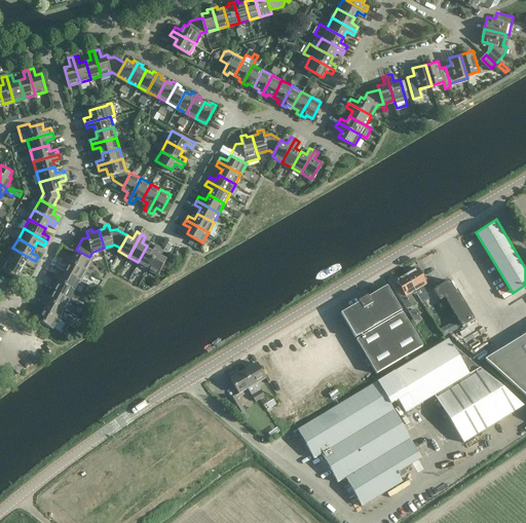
[(147,246),(138,262),(148,267),(160,245),(156,243),(152,249),(147,246)]
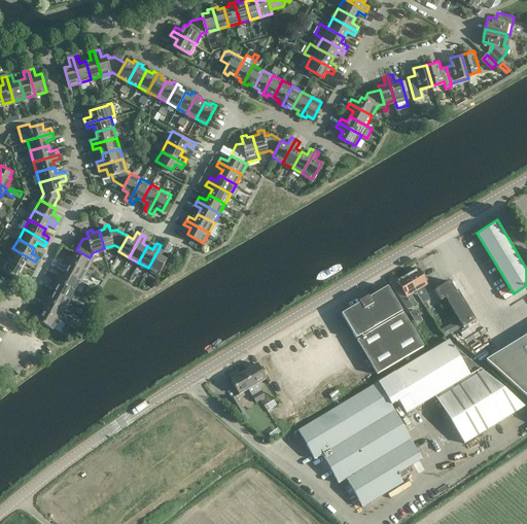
[(161,245),(148,268),(159,274),(167,257),(162,254),(165,247),(161,245)]
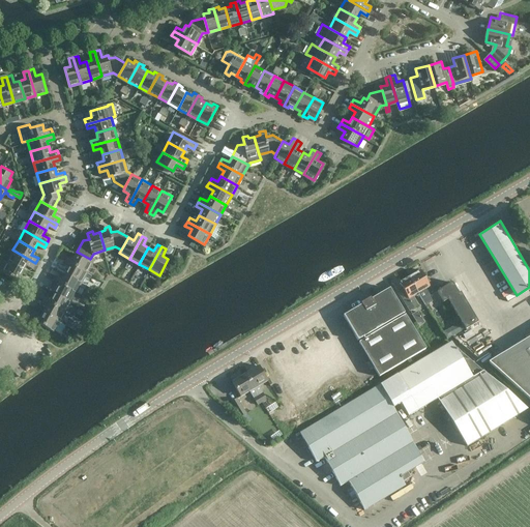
[(12,250),(7,260),(24,268),(27,263),(33,267),(35,263),(12,250)]
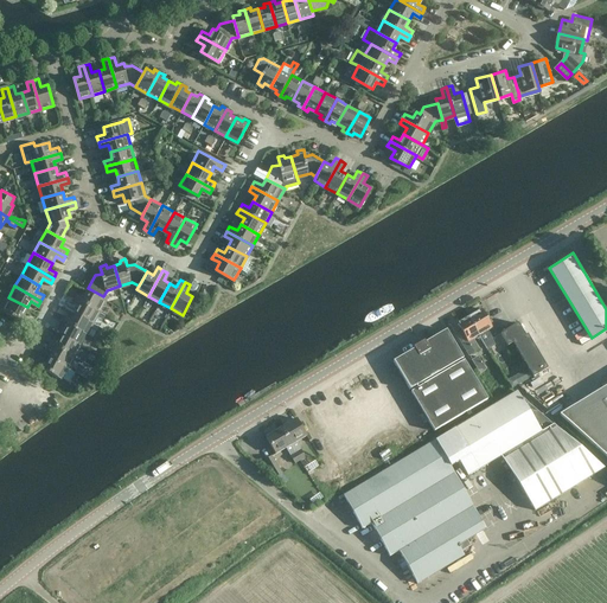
[(77,290),(74,295),(100,310),(107,299),(103,296),(88,288),(84,295),(77,290)]
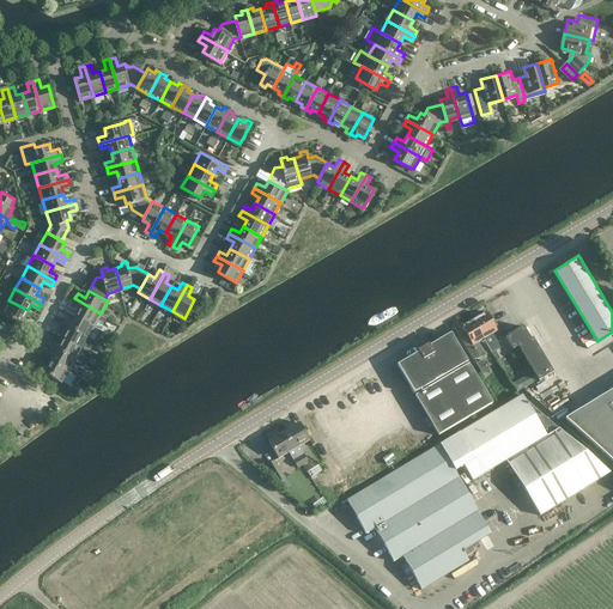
[(101,314),(74,298),(72,304),(79,308),(76,314),(95,324),(101,314)]
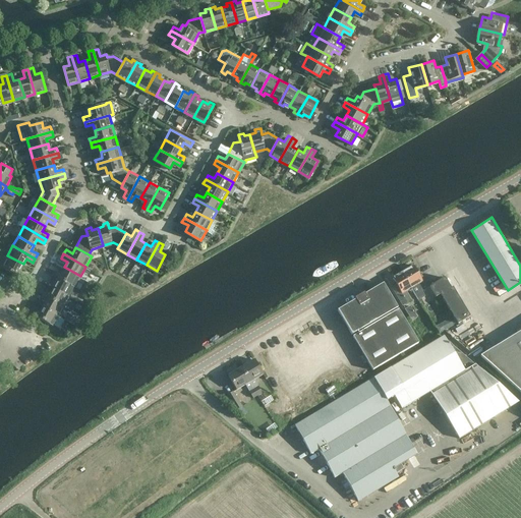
[(23,264),(7,255),(2,266),(24,278),(26,273),(20,270),(23,264)]
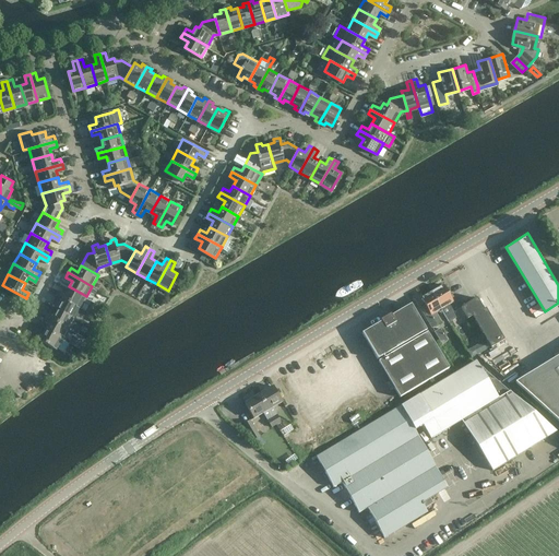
[(436,287),(431,290),(449,319),(455,316),(452,310),(456,307),(441,282),(435,285),(436,287)]
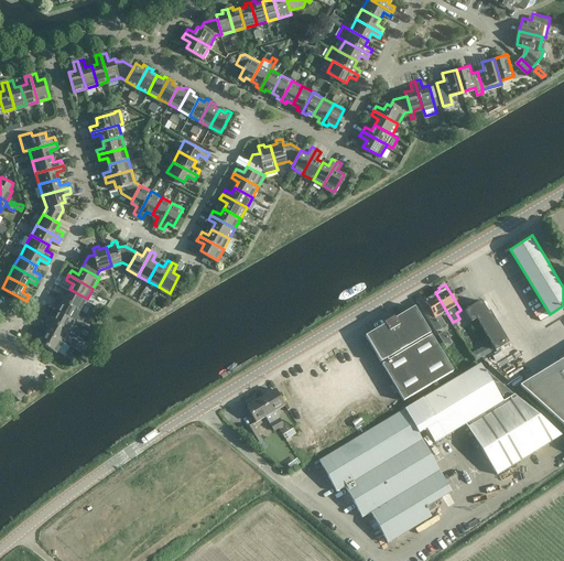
[(66,294),(60,291),(57,295),(82,309),(87,299),(69,289),(66,294)]
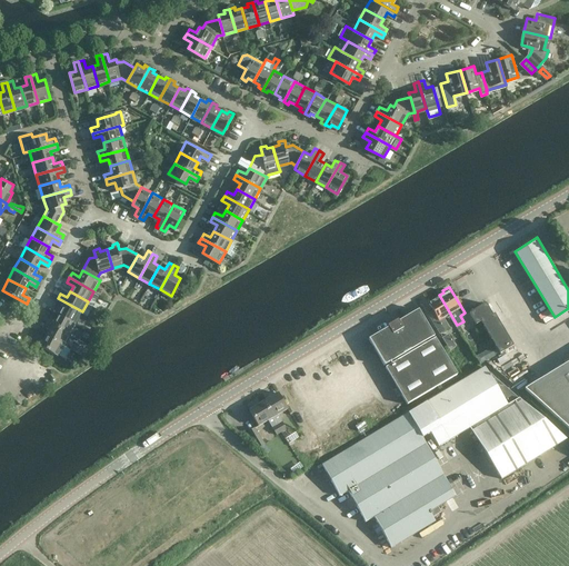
[(457,325),(439,295),(437,296),(436,296),(428,300),(432,308),(427,310),(439,331),(449,326),(442,316),(448,313),(456,326),(457,325)]
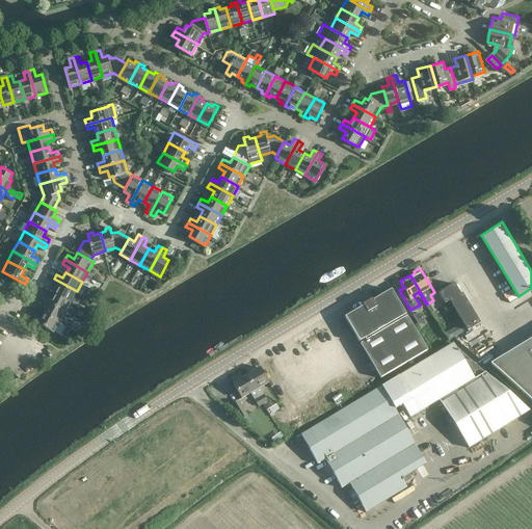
[(77,291),(54,279),(52,283),(58,287),(55,292),(72,301),(77,291)]
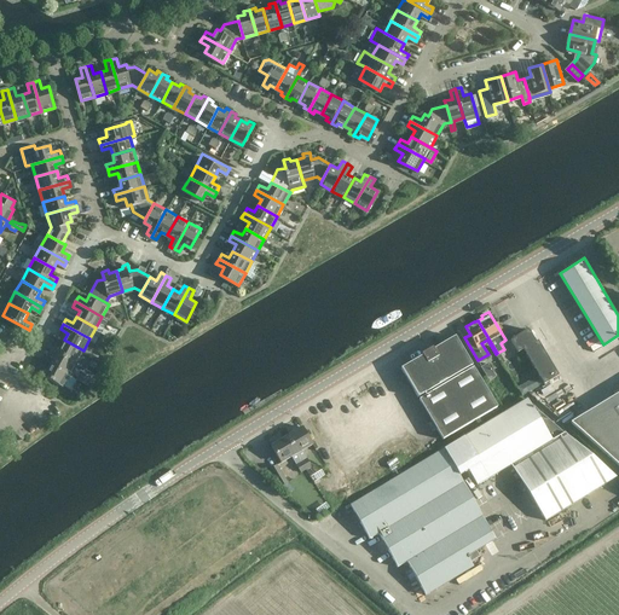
[(534,340),(527,328),(510,337),(519,349),(522,347),(543,382),(557,373),(537,338),(534,340)]
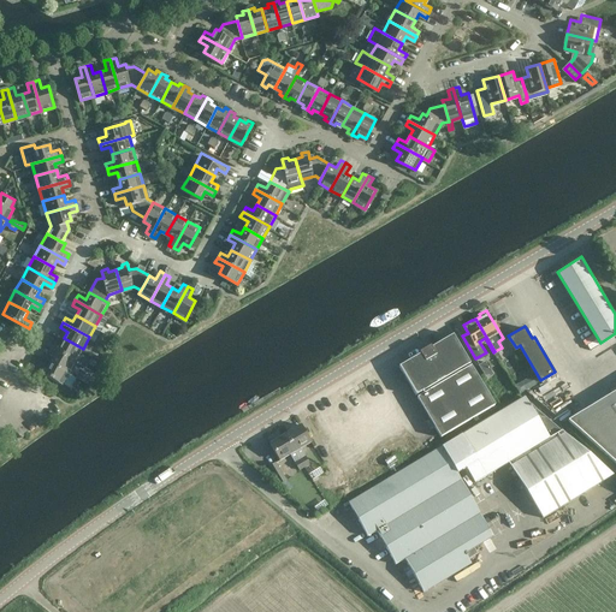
[(452,332),(432,344),(398,364),(440,435),(495,402),(452,332)]
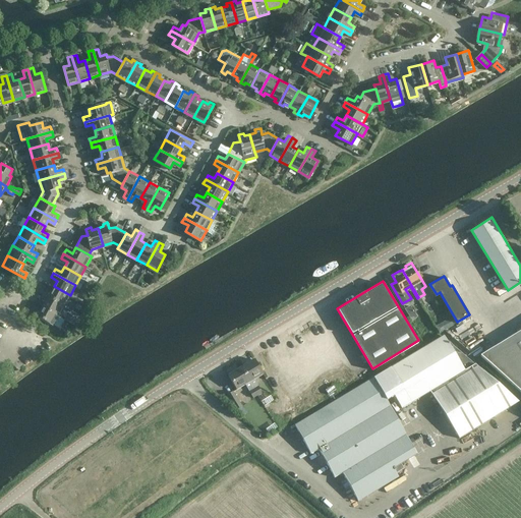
[(45,288),(42,292),(65,304),(70,295),(54,286),(51,291),(45,288)]
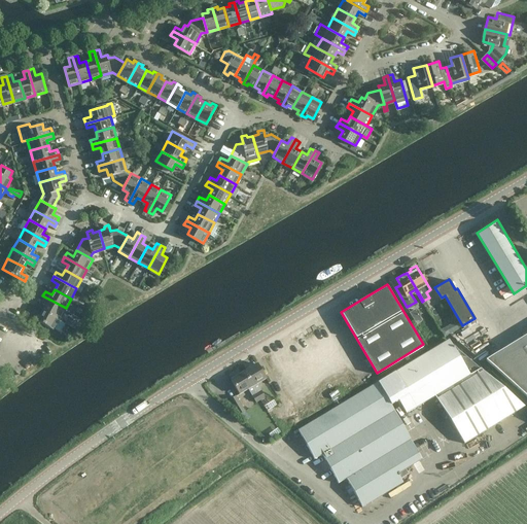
[(66,308),(42,295),(40,300),(46,304),(44,309),(60,318),(66,308)]
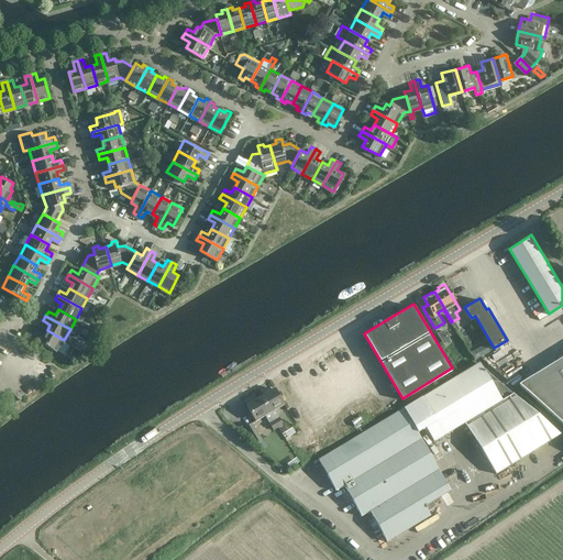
[(445,344),(451,341),(443,329),(437,332),(445,344)]
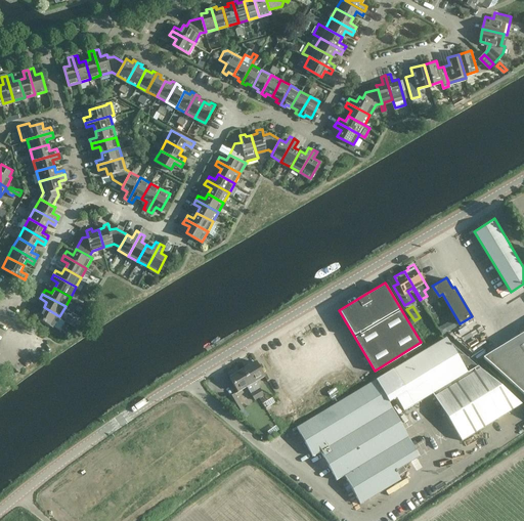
[(59,316),(44,307),(41,312),(34,309),(32,313),(54,327),(54,326),(60,329),(64,319),(59,316)]
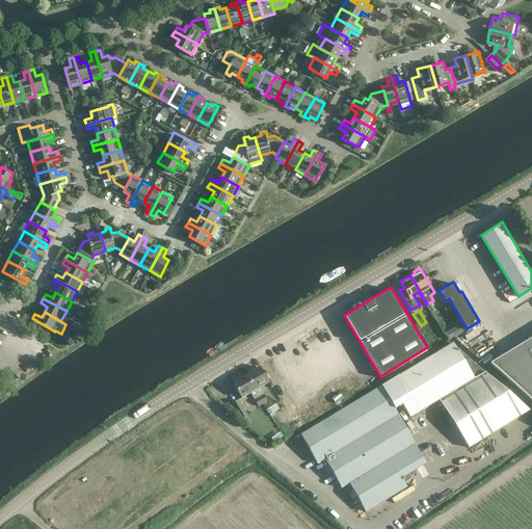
[(531,336),(490,362),(531,399),(531,336)]
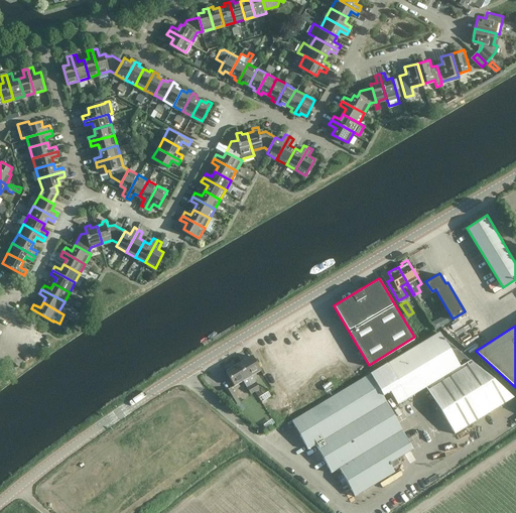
[(377,368),(383,378),(380,380),(386,391),(389,389),(397,402),(470,359),(444,337),(442,338),(438,331),(377,368)]
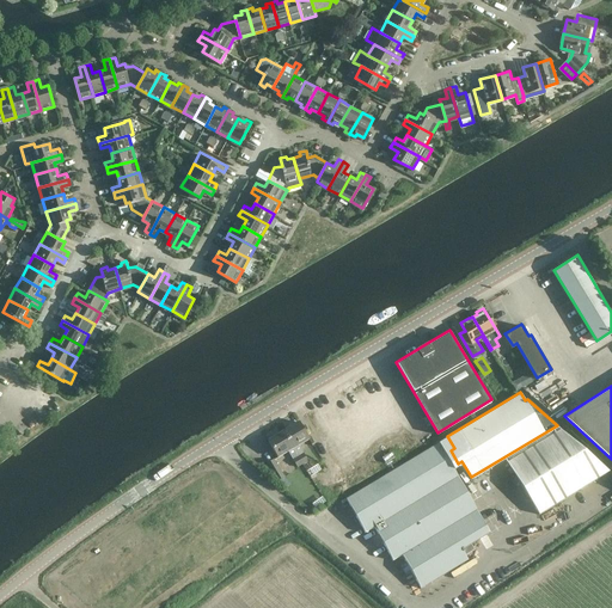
[(308,437),(298,419),(283,429),(303,462),(307,459),(298,443),(308,437)]
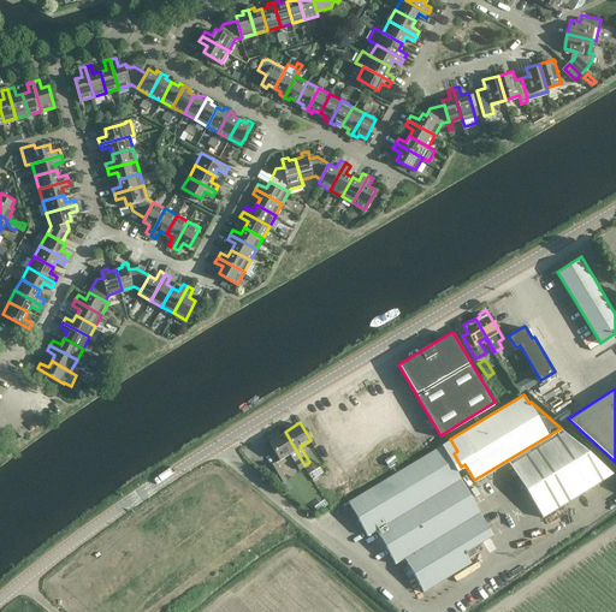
[(563,429),(510,463),(543,516),(612,473),(563,429)]
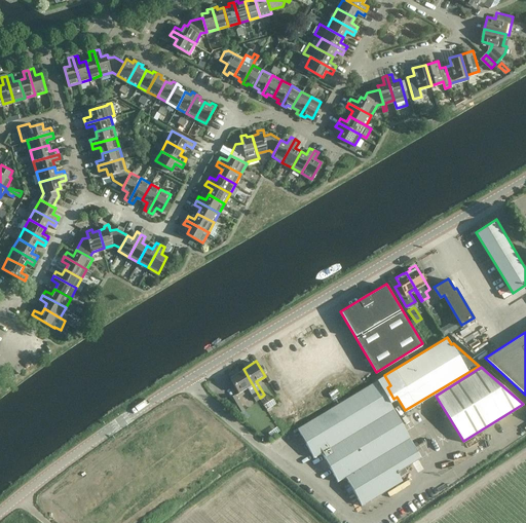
[(260,398),(243,369),(230,376),(238,391),(248,386),(255,400),(260,398)]
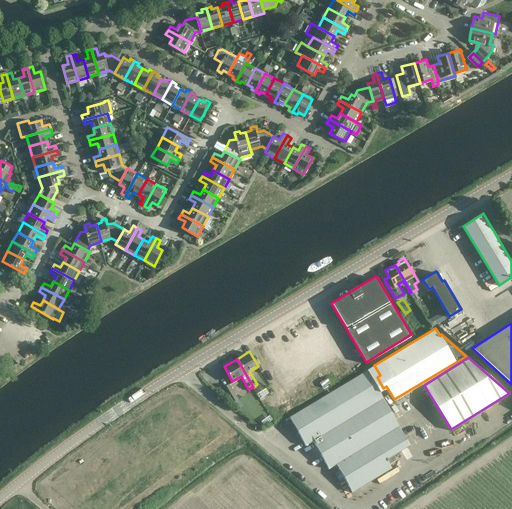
[(393,454),(409,444),(379,390),(383,388),(377,377),(373,380),(367,369),(289,416),(305,444),(313,440),(328,468),(336,463),(352,491),(391,467),(389,463),(396,459),(393,454)]
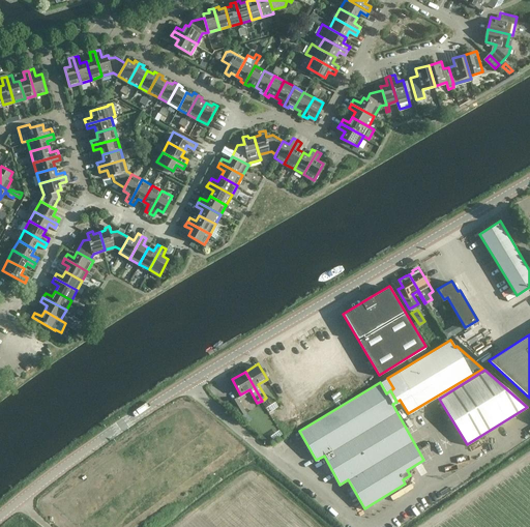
[(334,400),(343,396),(340,390),(331,394),(334,400)]
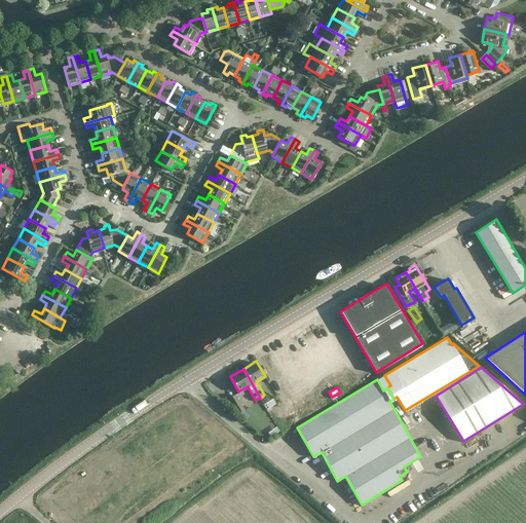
[(237,411),(243,408),(235,394),(228,397),(237,411)]
